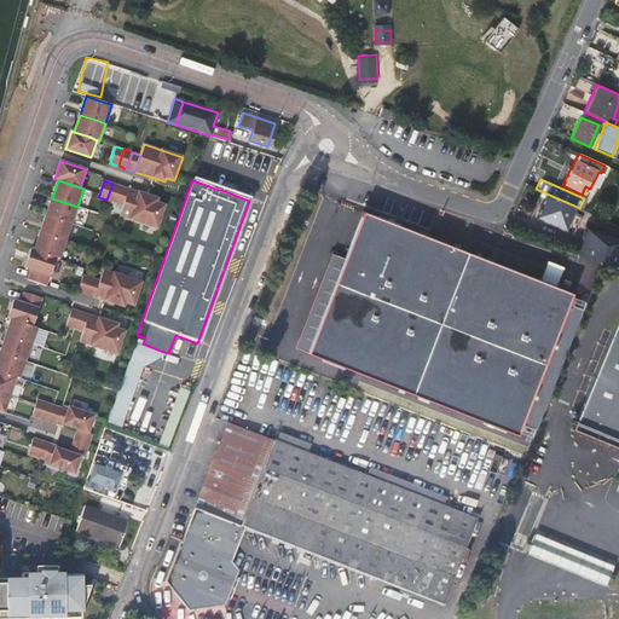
[(115,203),(120,186),(116,185),(113,184),(106,200),(110,201),(115,203)]
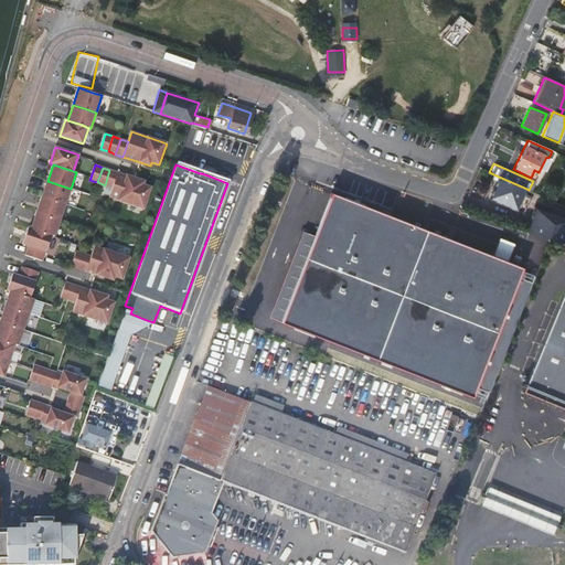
[(117,172),(109,170),(105,185),(113,188),(117,172)]
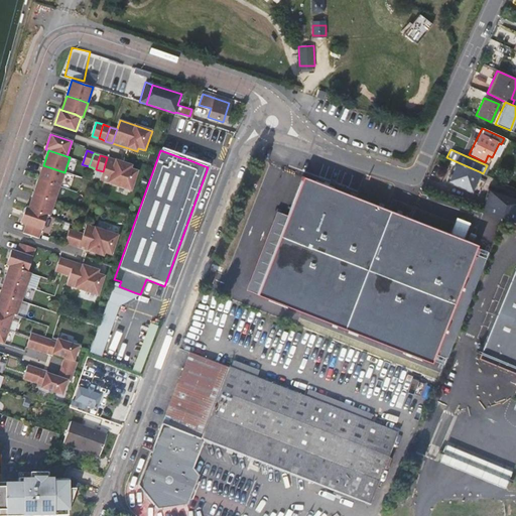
[(123,162),(107,157),(103,171),(100,180),(131,191),(138,171),(131,169),(132,166),(123,162)]
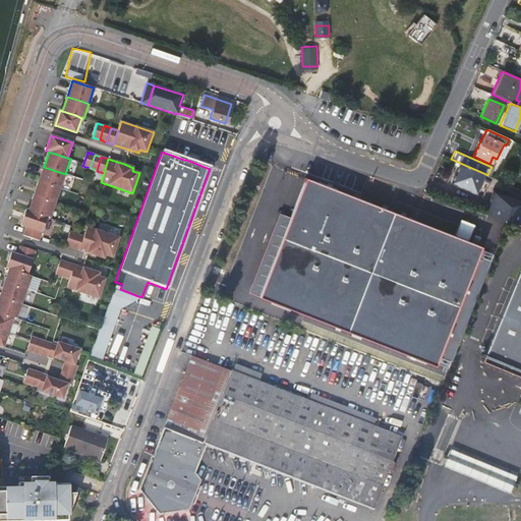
[(483,173),(460,163),(451,182),(474,193),(483,173)]
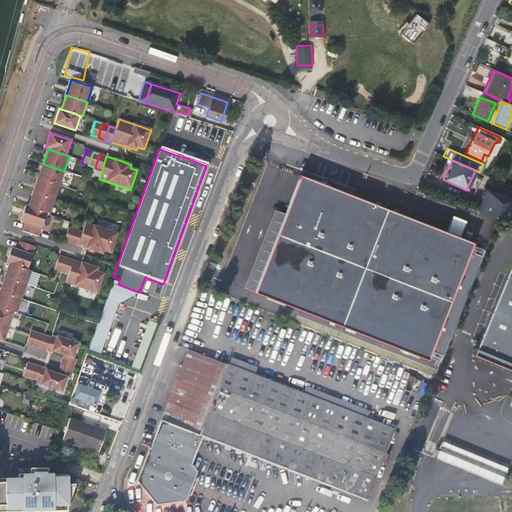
[(51,183),(59,185),(64,171),(55,168),(43,164),(38,178),(51,183)]
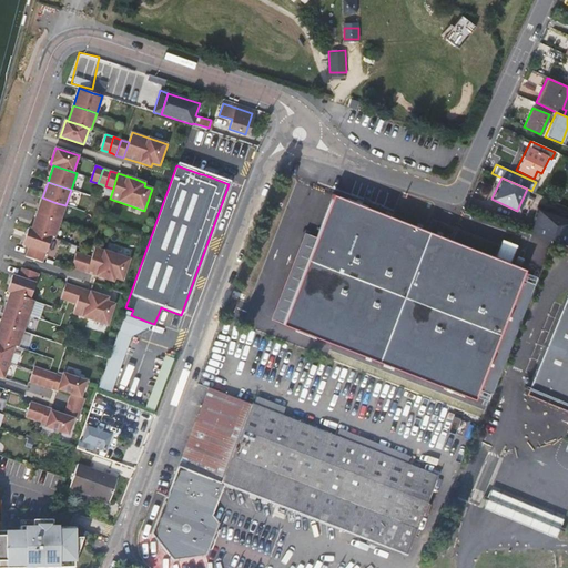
[(315,235),(281,321),(472,397),(476,386),(489,392),(533,284),(521,279),(525,269),(510,263),(496,257),(333,193),(315,235)]
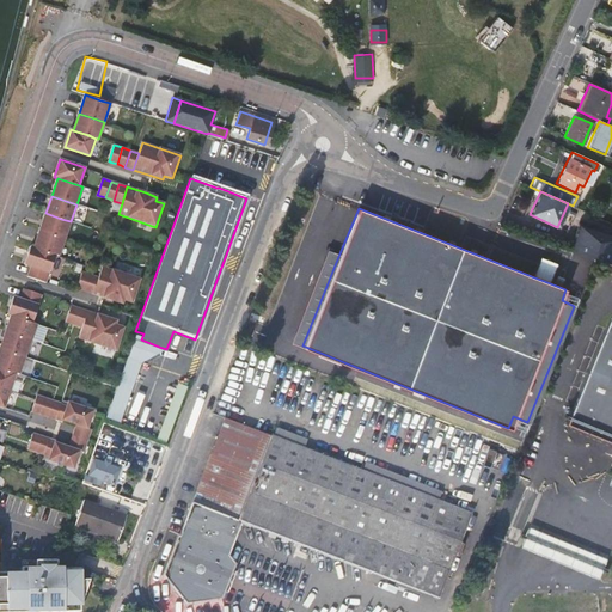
[(46,213),(40,231),(55,236),(65,239),(71,221),(61,219),(46,213)]
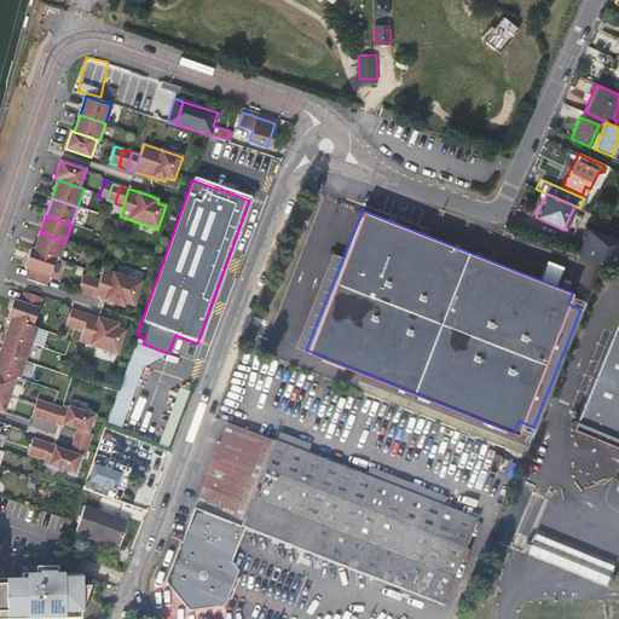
[(577,253),(618,266),(618,237),(585,226),(577,253)]
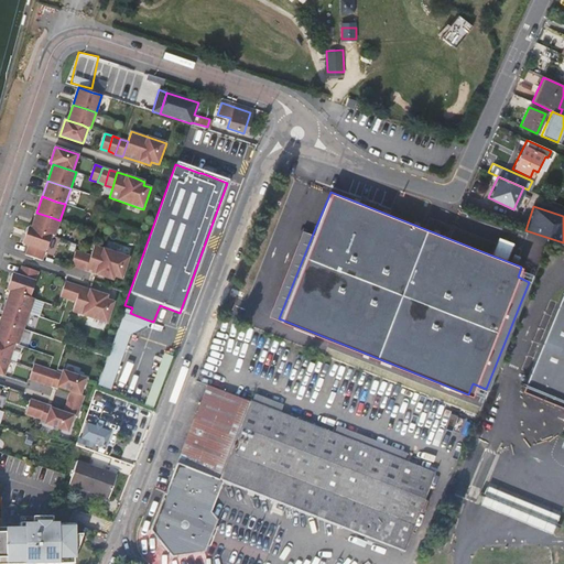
[(36,213),(31,228),(45,234),(52,236),(55,236),(60,220),(51,217),(36,213)]
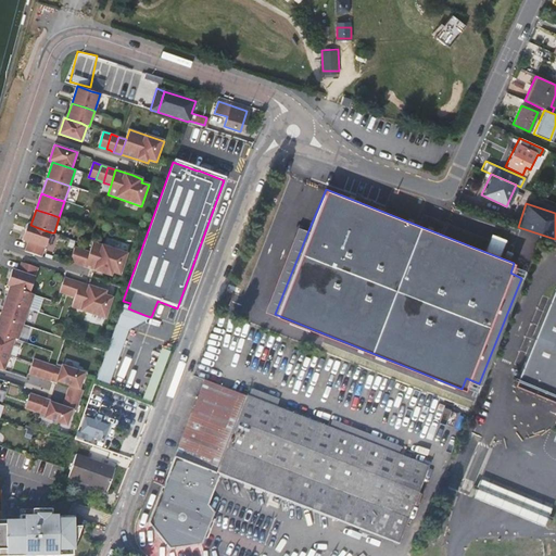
[(42,257),(51,232),(45,230),(30,225),(27,225),(22,240),(28,242),(25,252),(36,255),(42,257)]
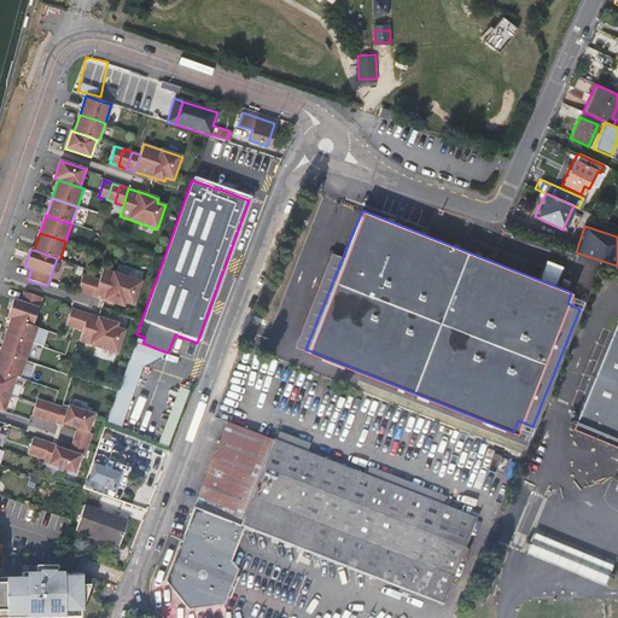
[(292,345),(305,349),(343,256),(331,252),(292,345)]
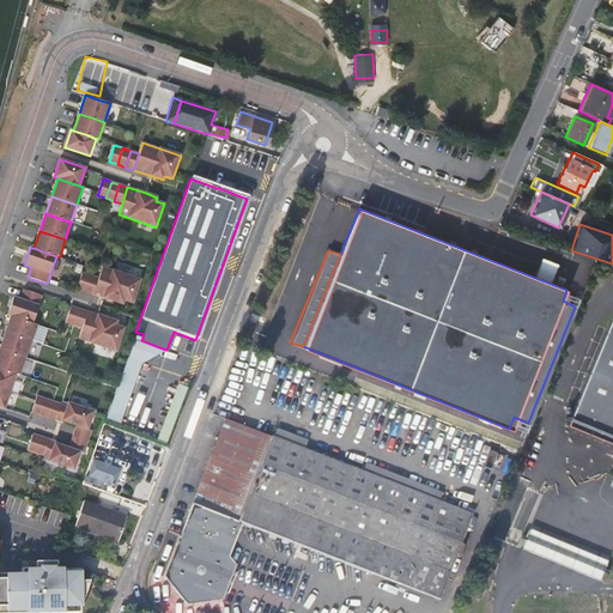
[(535,278),(551,284),(558,265),(544,259),(535,278)]
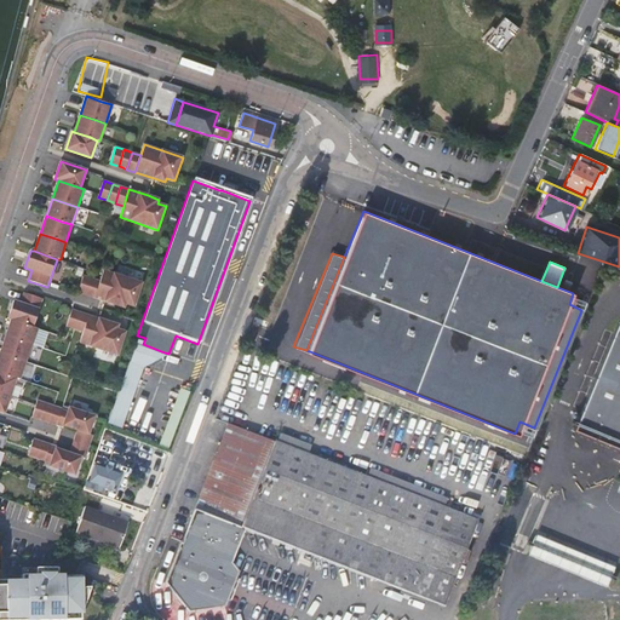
[(142,283),(104,270),(101,282),(95,298),(104,302),(124,308),(125,304),(133,308),(142,283)]
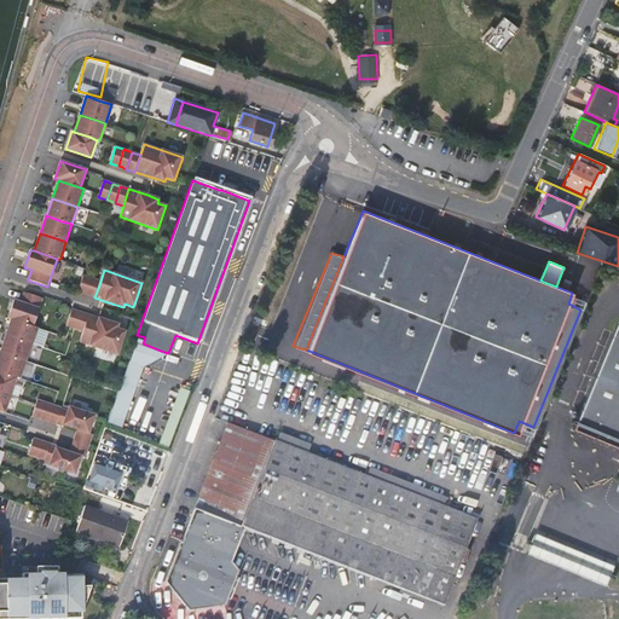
[(79,293),(86,295),(92,278),(85,276),(84,276),(77,293),(79,293)]
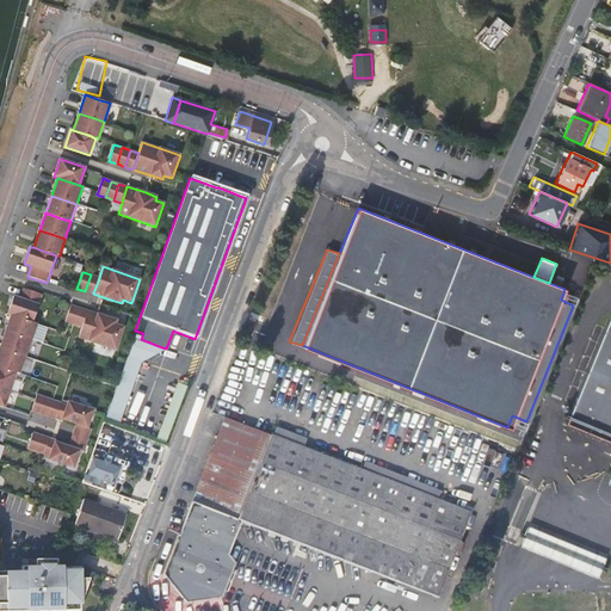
[(93,294),(99,278),(91,275),(85,291),(93,294)]
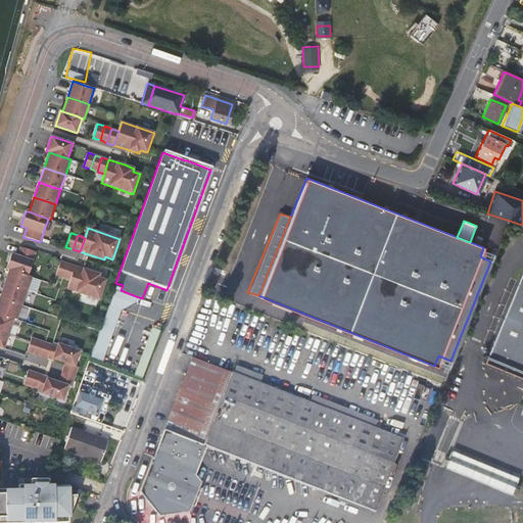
[(10,270),(22,275),(31,251),(20,247),(17,256),(12,254),(7,270),(10,270)]
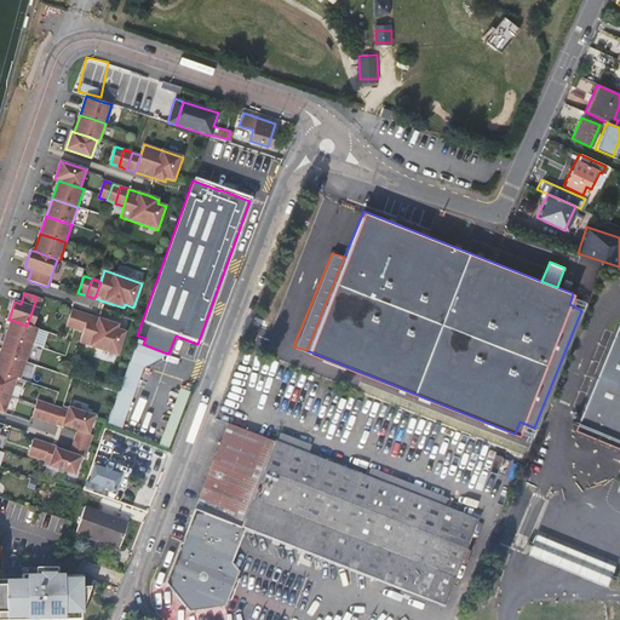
[(27,326),(34,328),(42,299),(36,298),(27,326)]
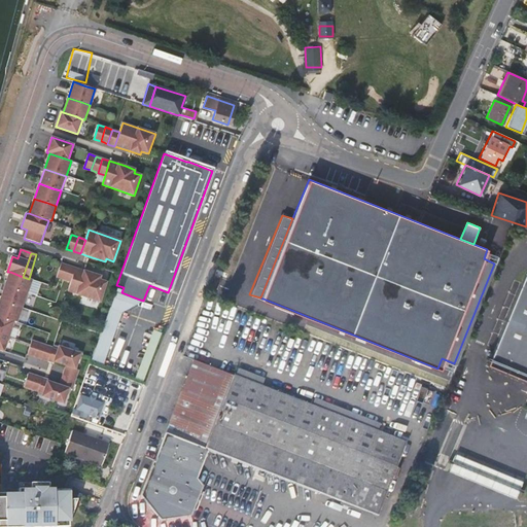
[(63,280),(68,266),(62,264),(61,264),(57,278),(58,278),(63,280)]
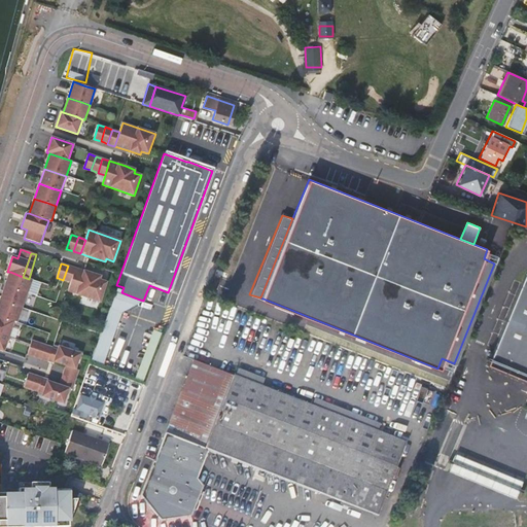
[(70,282),(75,269),(68,266),(63,280),(70,282)]
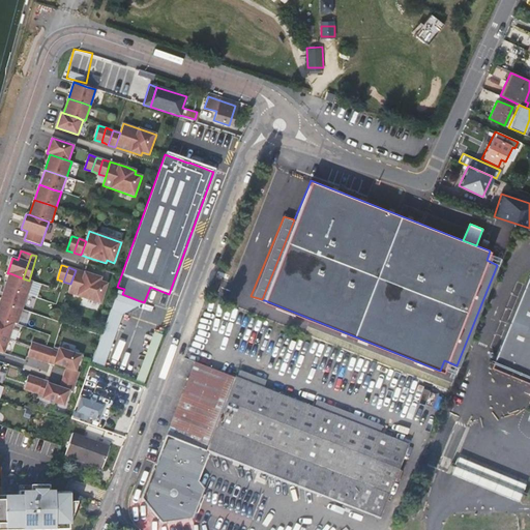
[(100,278),(84,272),(76,270),(70,284),(67,293),(100,304),(107,284),(99,282),(100,278)]
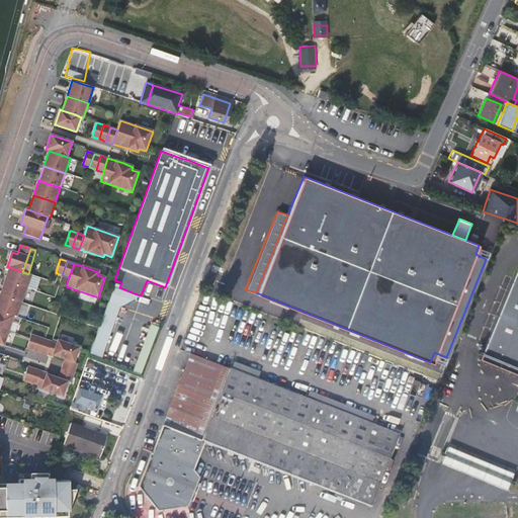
[(482,353),(480,358),(517,373),(517,264),(482,351),(482,353)]
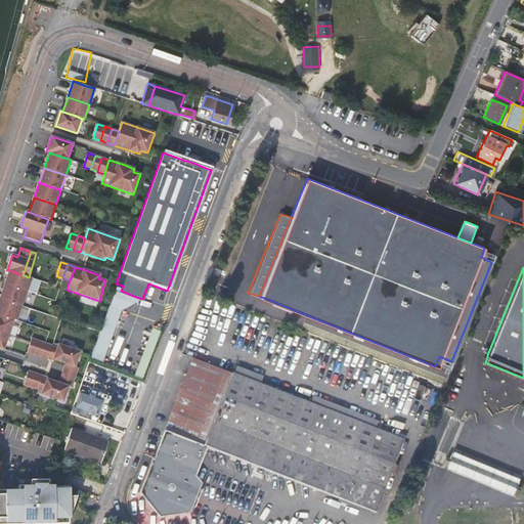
[(10,270),(5,284),(27,292),(28,292),(32,278),(29,277),(23,275),(10,270)]
